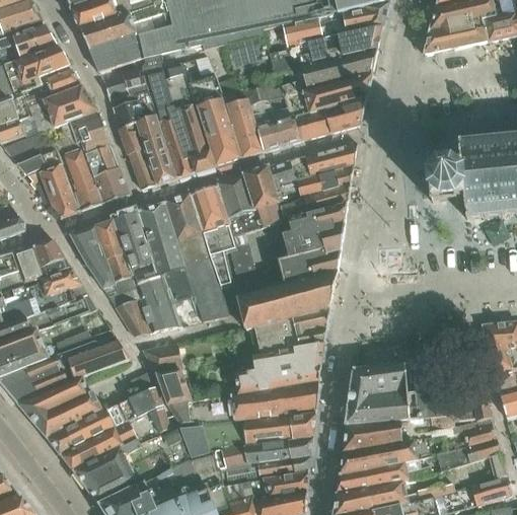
[(0,9),(30,0),(0,0),(0,9)]
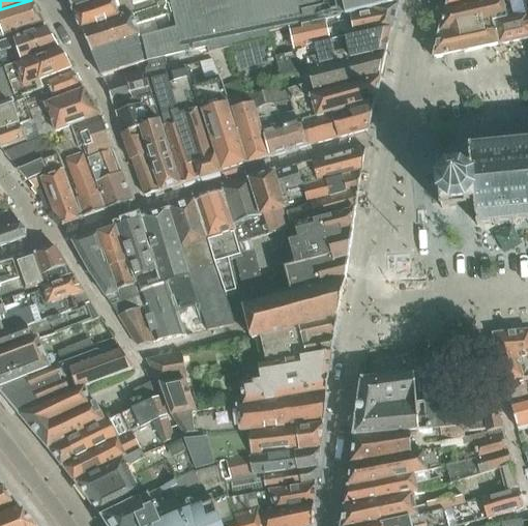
[(31,0),(0,9),(0,32),(16,28),(34,22),(40,20),(31,0)]
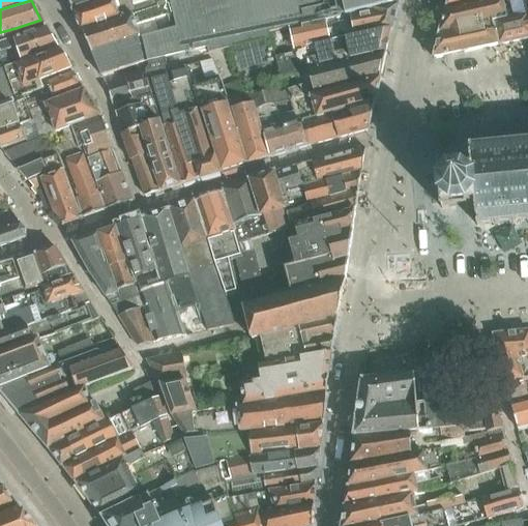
[(81,28),(119,16),(148,6),(167,0),(95,0),(72,7),(81,28)]
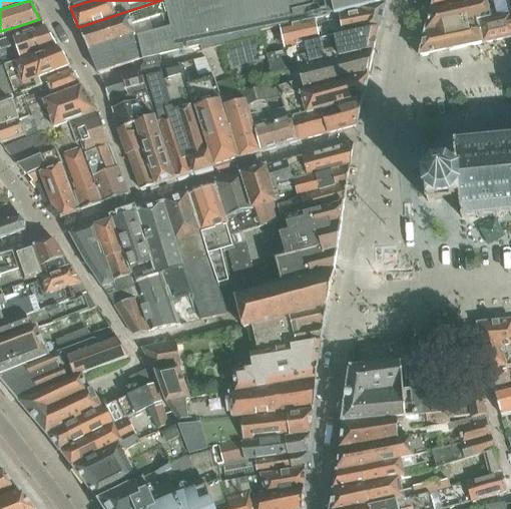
[(161,0),(143,6),(115,15),(78,27),(86,46),(131,33),(131,32),(133,32),(130,20),(164,10),(161,0)]
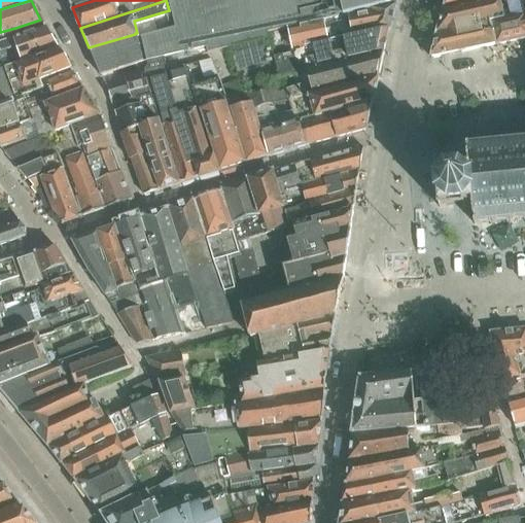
[(167,0),(173,24),(179,49),(185,48),(173,0),(167,0)]
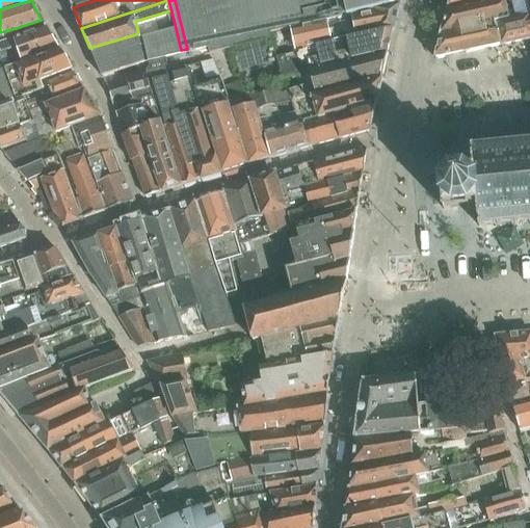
[(175,0),(187,49),(193,47),(206,45),(207,48),(208,49),(208,50),(210,49),(268,33),(267,29),(288,24),(345,12),(396,2),(396,0),(175,0)]
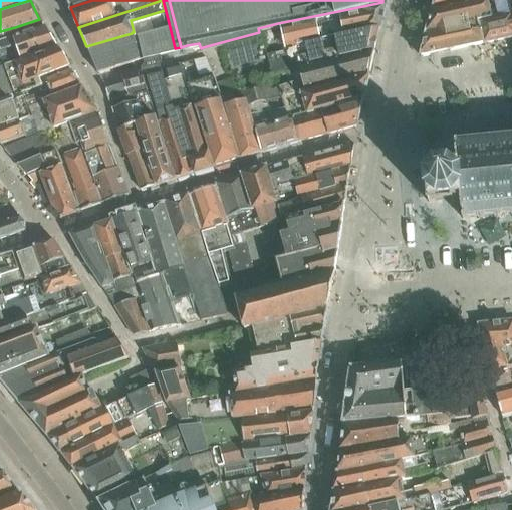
[(457,0),(431,7),(425,27),(425,28),(477,18),(498,13),(496,0),(457,0)]
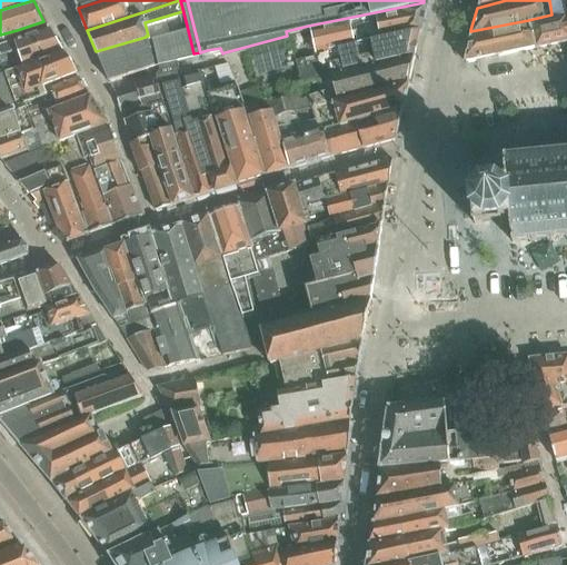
[(566,36),(566,0),(549,0),(551,15),(528,20),(534,43),(534,45),(566,36)]
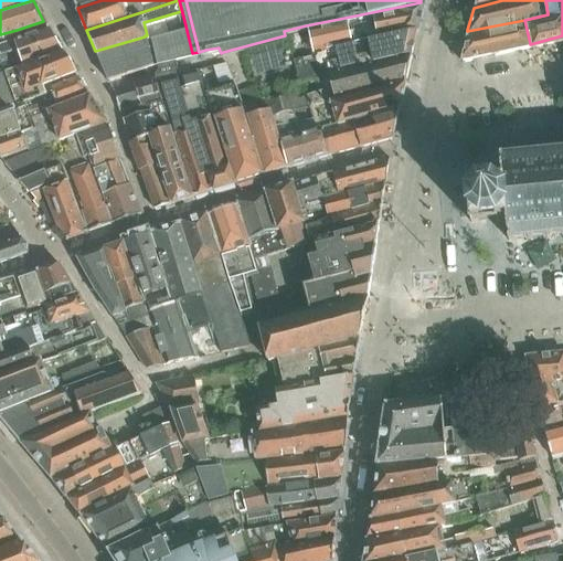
[(367,13),(306,25),(310,50),(335,44),(415,29),(421,2),(367,13)]
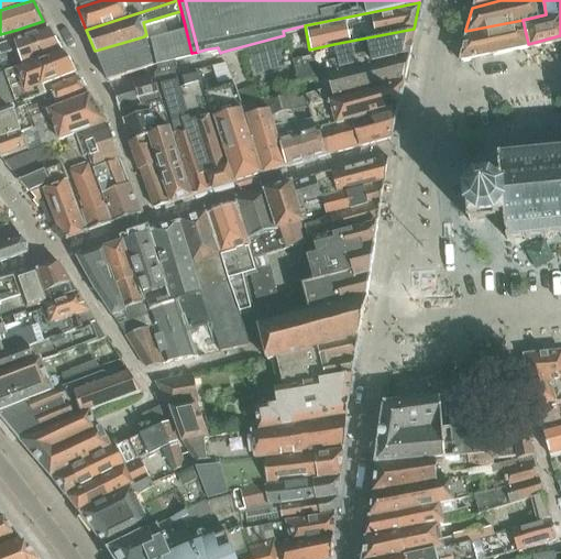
[(523,20),(465,31),(459,57),(528,43),(523,20)]
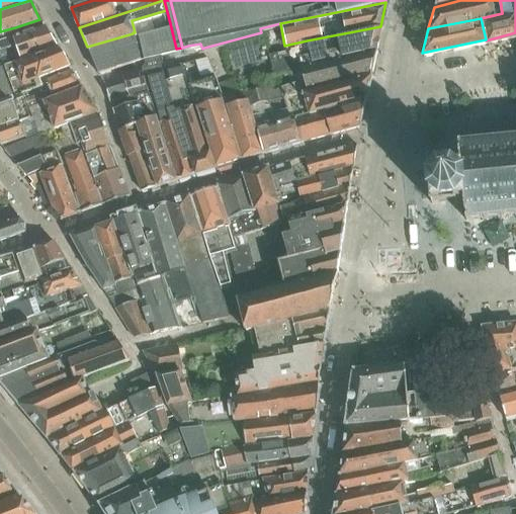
[(20,58),(55,45),(41,23),(36,25),(12,33),(11,33),(0,36),(0,49),(14,43),(20,58)]
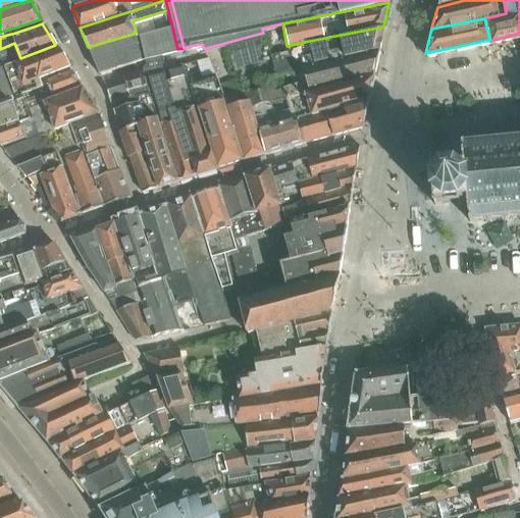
[(287,46),(269,50),(275,75),(303,68),(378,49),(383,27),(309,41),(287,46)]
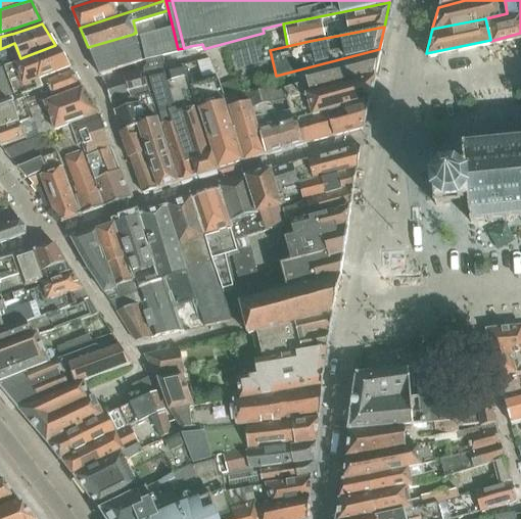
[(138,33),(145,57),(156,54),(150,30),(138,33)]
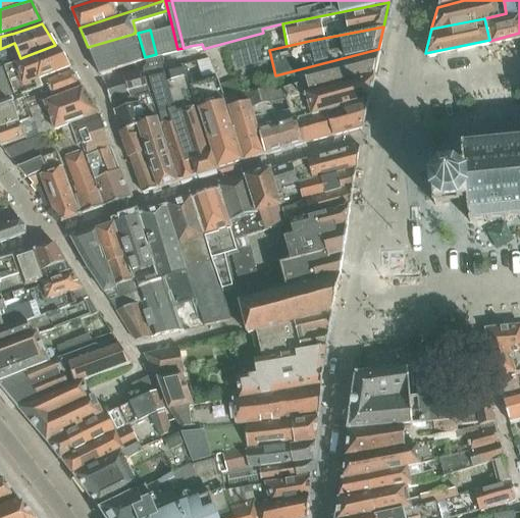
[(98,71),(141,57),(134,34),(88,47),(98,71)]
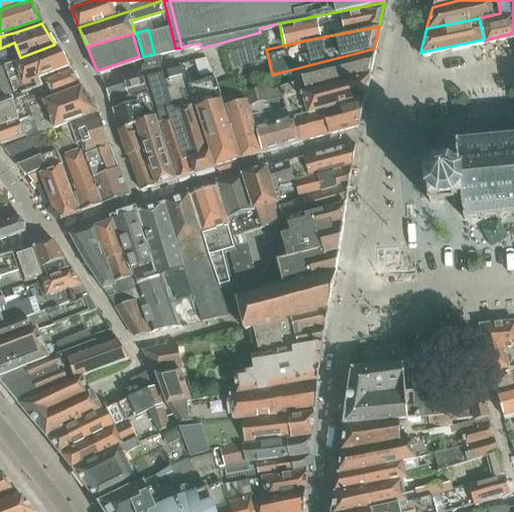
[(14,59),(5,62),(15,91),(16,96),(22,94),(20,90),(39,83),(36,75),(67,64),(54,44),(20,57),(14,59)]
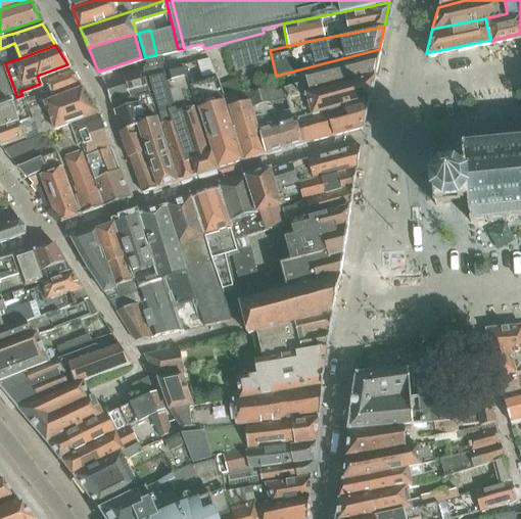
[(379,49),(303,68),(306,78),(283,85),(284,87),(269,90),(268,85),(247,91),(249,98),(247,99),(247,101),(249,108),(304,92),(374,73),(379,49)]
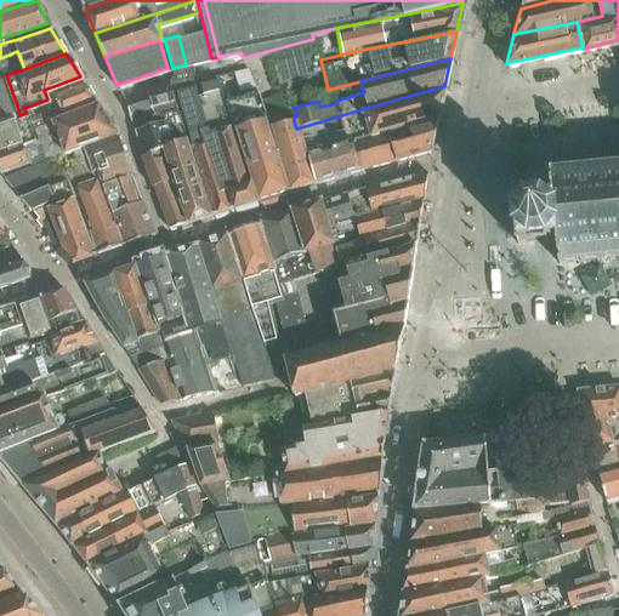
[(6,62),(0,63),(0,75),(10,72),(6,62)]
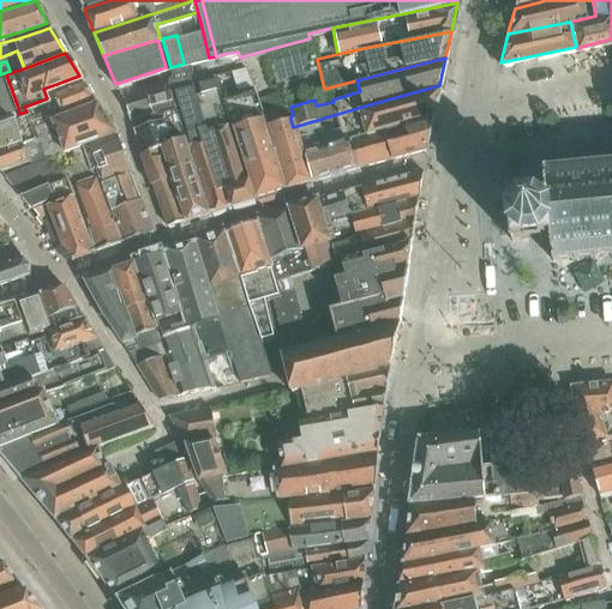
[(244,65),(231,68),(237,86),(251,83),(244,65)]
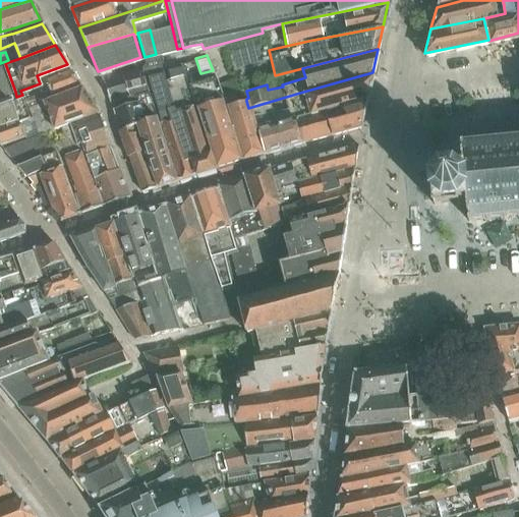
[(185,84),(178,62),(140,71),(146,89),(174,178),(212,167),(185,84)]
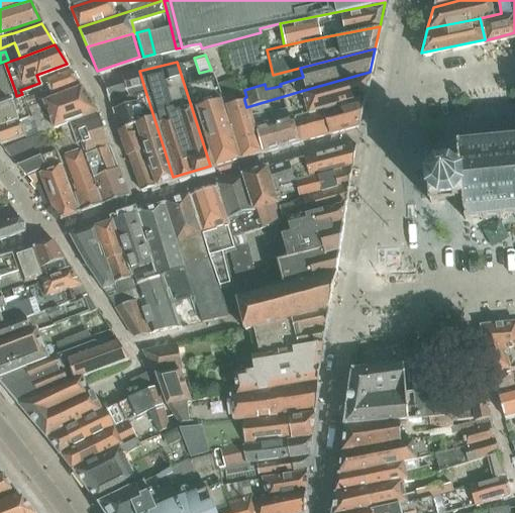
[(0,97),(15,91),(5,63),(0,65),(0,97)]
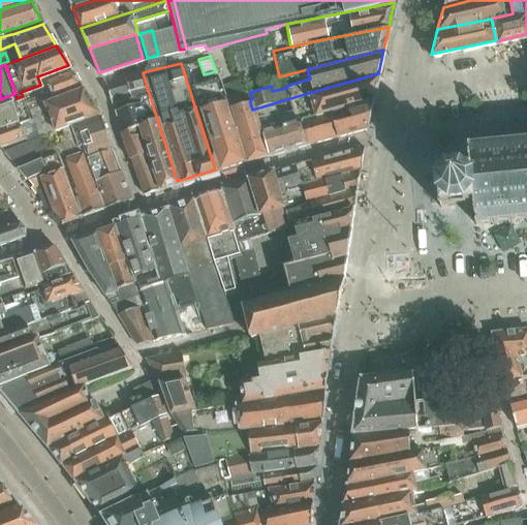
[(37,92),(24,97),(28,107),(43,101),(83,87),(70,68),(64,70),(49,76),(51,82),(36,88),(37,92)]
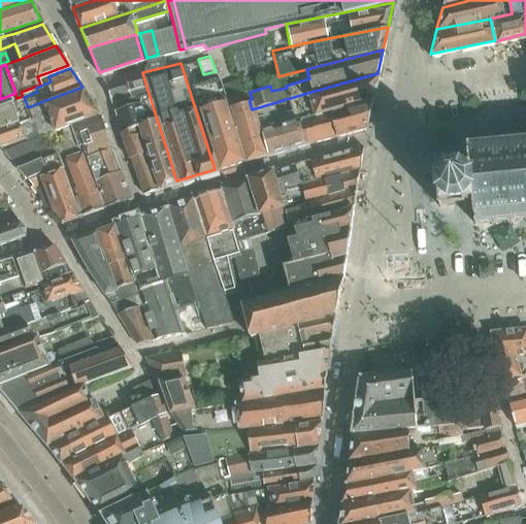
[(114,108),(129,104),(138,101),(135,94),(148,90),(142,72),(105,83),(114,108)]
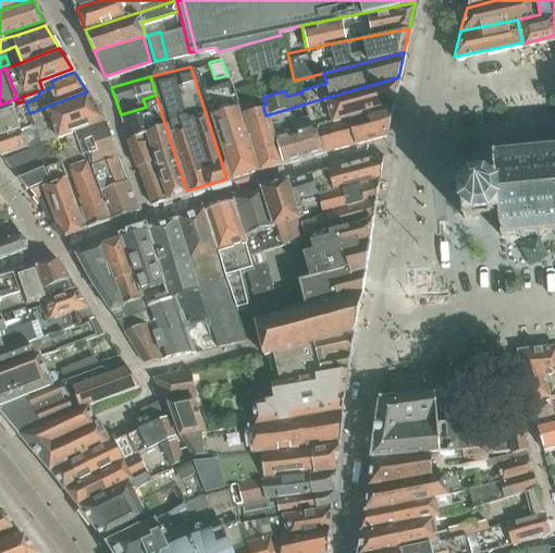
[(393,102),(398,77),(324,98),(331,121),(393,102)]
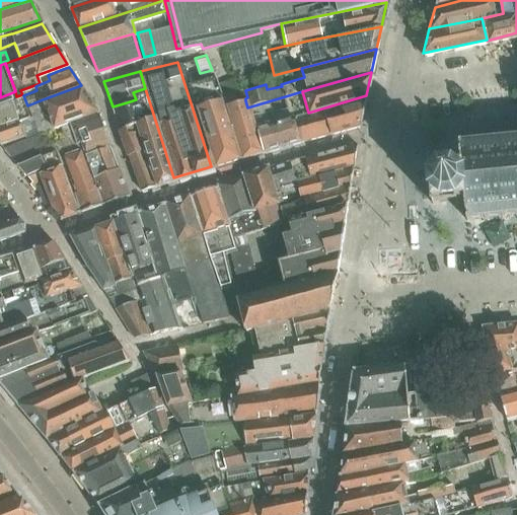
[(190,82),(185,84),(211,166),(239,157),(221,97),(220,94),(216,81),(214,74),(202,78),(193,81),(190,82)]
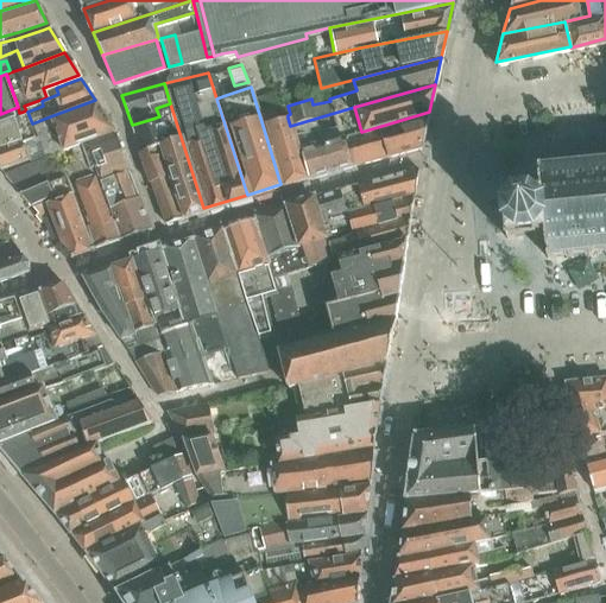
[(273,89),(254,95),(260,114),(275,109),(279,108),(273,89)]
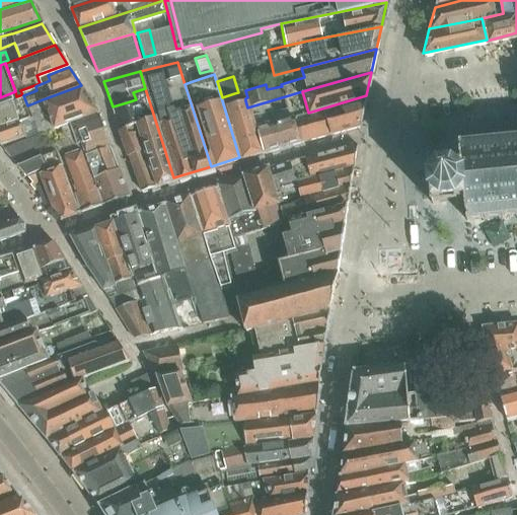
[(43,99),(27,105),(30,113),(38,133),(53,127),(60,124),(60,125),(68,122),(97,111),(88,97),(81,85),(43,99)]
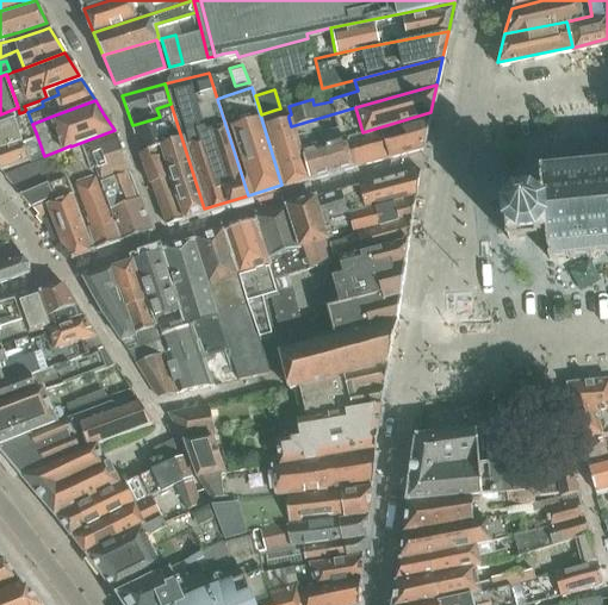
[(160,117),(149,120),(156,142),(182,216),(204,209),(171,104),(156,108),(160,117)]
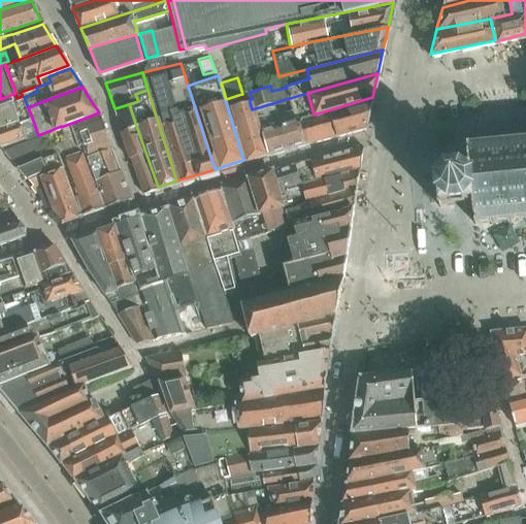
[(252,109),(265,154),(313,140),(306,117),(314,115),(307,93),(252,109)]
